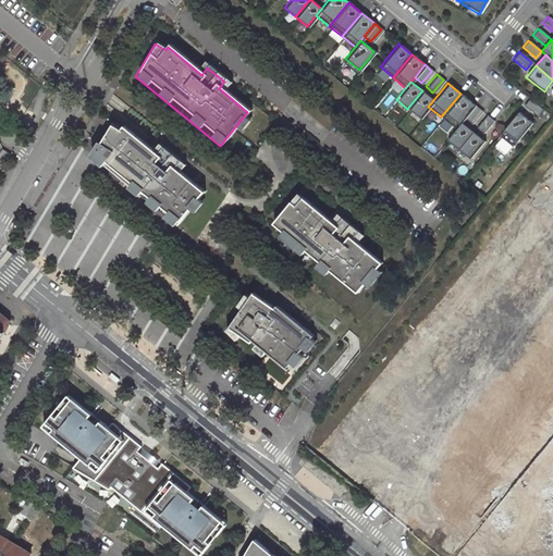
[(422,90),(407,109),(419,118),(428,107),(433,100),(422,90)]
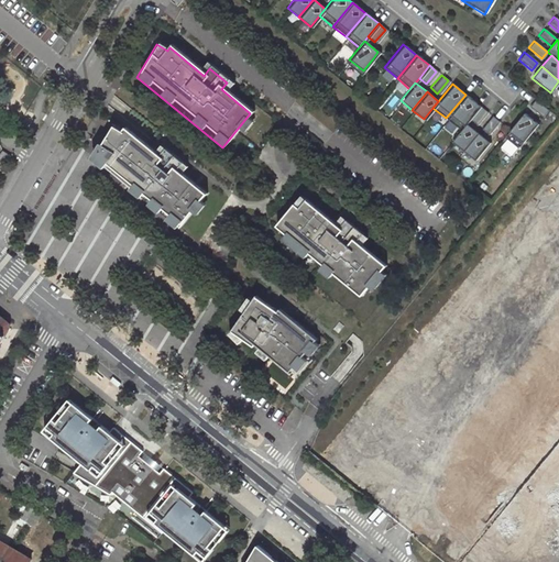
[(479,106),(466,95),(446,118),(459,129),(464,123),(468,119),(479,106)]
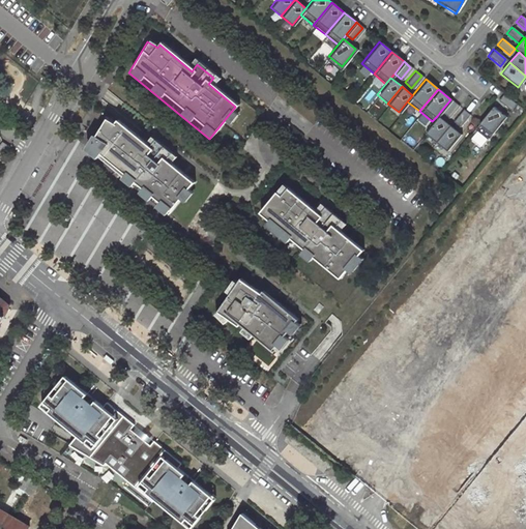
[(501,92),(496,99),(507,109),(514,103),(501,92)]
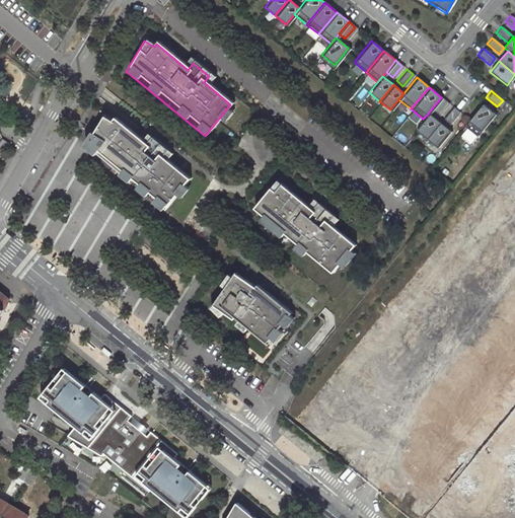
[(431,109),(438,115),(447,102),(441,97),(431,109)]
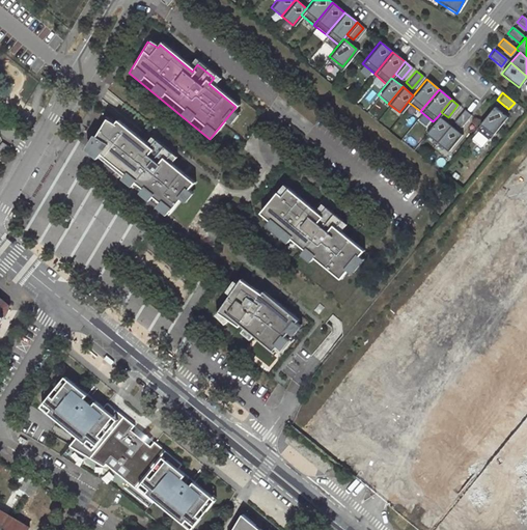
[(492,106),(474,127),(489,139),(506,117),(492,106)]
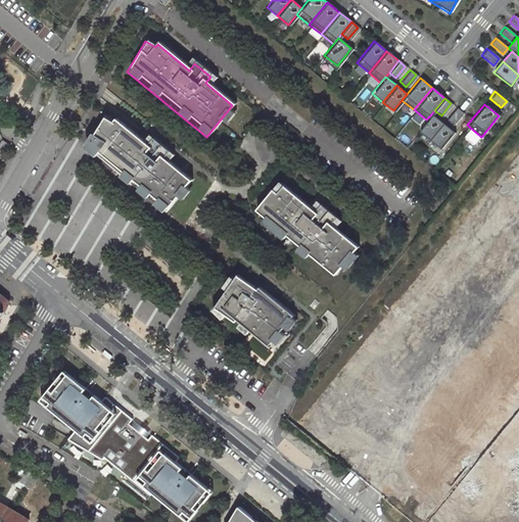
[(445,119),(452,124),(462,111),(455,106),(445,119)]
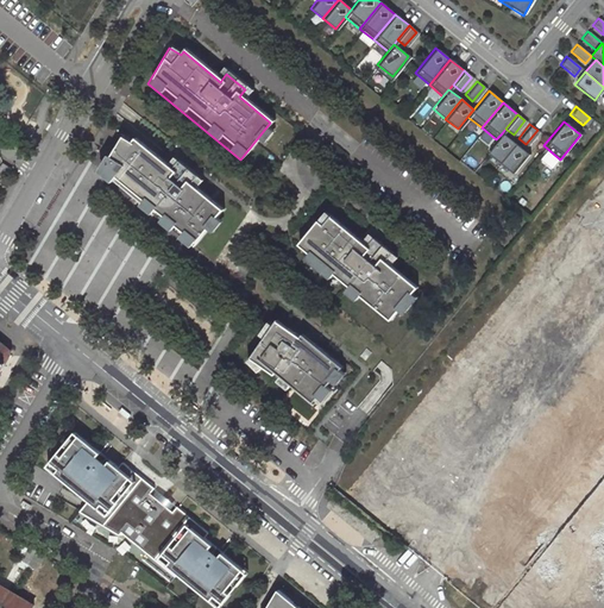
[(119,132),(98,169),(190,245),(220,208),(189,182),(195,175),(176,160),(170,167),(133,136),(130,139),(119,132)]
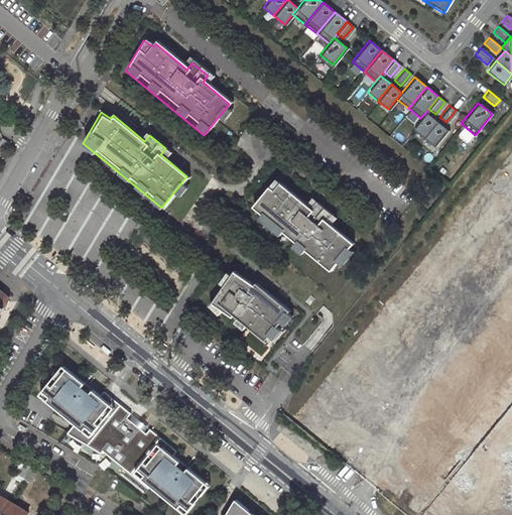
[(412,129),(422,137),(436,121),(425,113),(420,118),(412,129)]
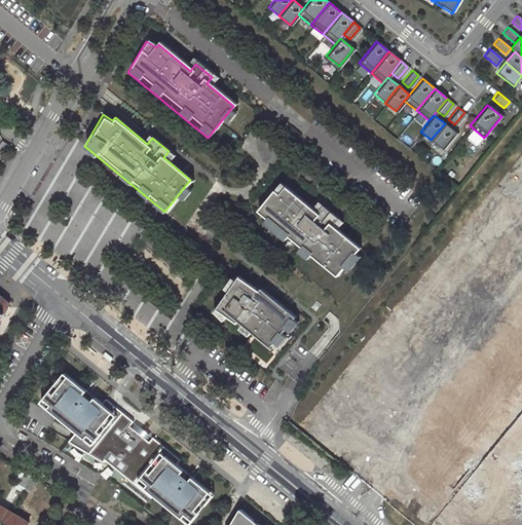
[(455,132),(445,123),(431,140),(441,149),(455,132)]
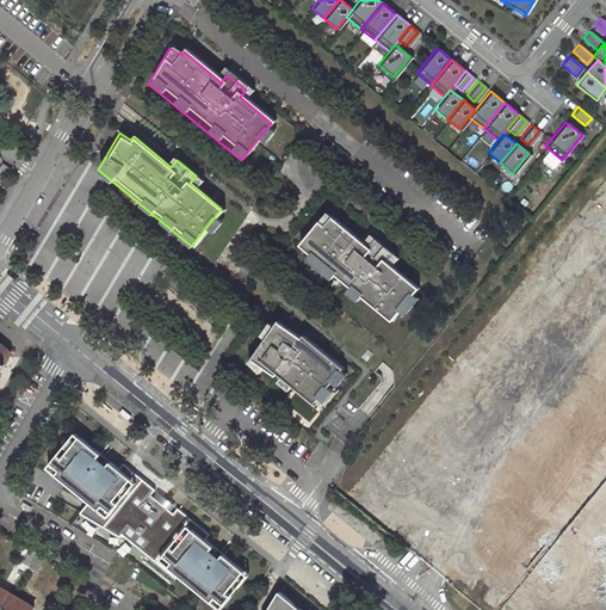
[(317,220),(297,244),(389,320),(416,287),(384,260),(391,253),(373,238),(366,246),(329,215),(322,223),(317,220)]
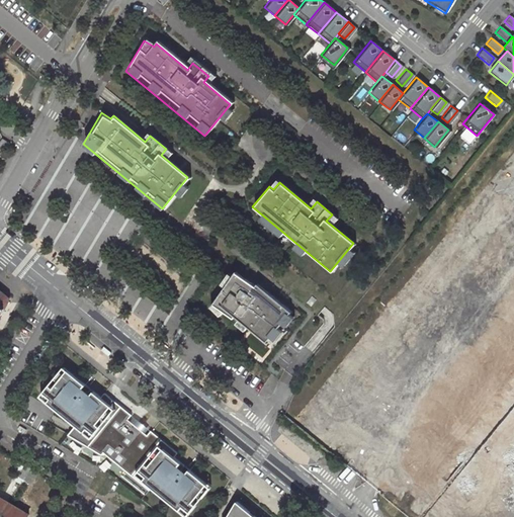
[(253,285),(232,271),(209,304),(230,317),(232,315),(263,341),(288,311),(255,283),(253,285)]
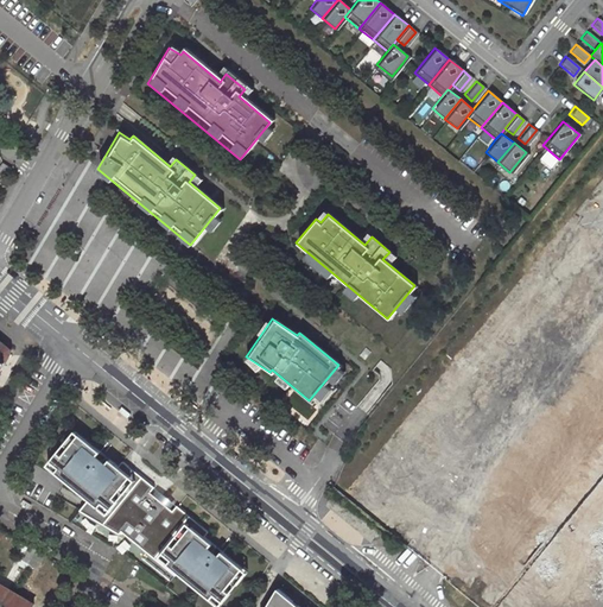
[(57,467),(52,472),(86,499),(76,511),(116,535),(118,531),(125,524),(143,538),(137,547),(172,576),(175,573),(208,600),(211,595),(220,602),(227,594),(223,590),(240,569),(202,537),(205,531),(175,506),(170,511),(167,509),(150,494),(147,492),(152,487),(120,461),(115,466),(105,456),(102,459),(96,454),(97,451),(77,434),(59,455),(55,451),(48,460),(57,467)]
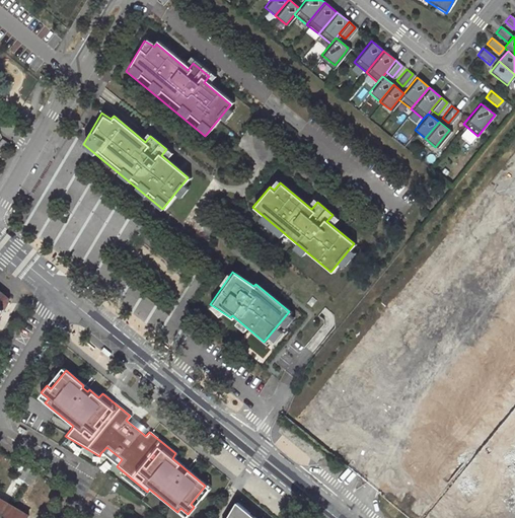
[(41,392),(38,396),(45,402),(49,398),(41,392)]
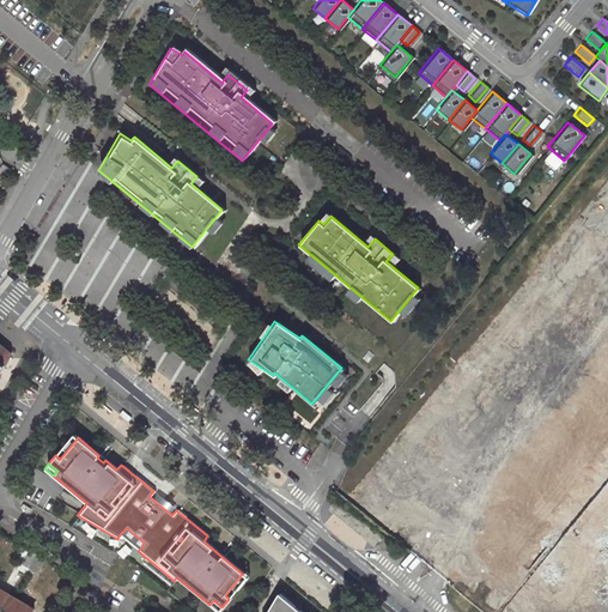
[(169,513),(172,508),(156,494),(151,498),(169,513)]
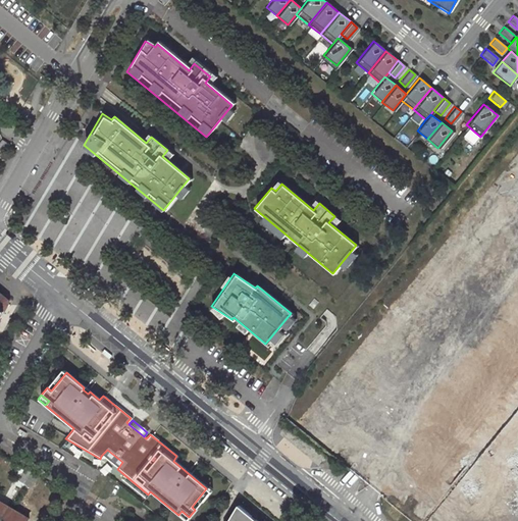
[(107,450),(101,456),(117,469),(122,462),(107,450)]
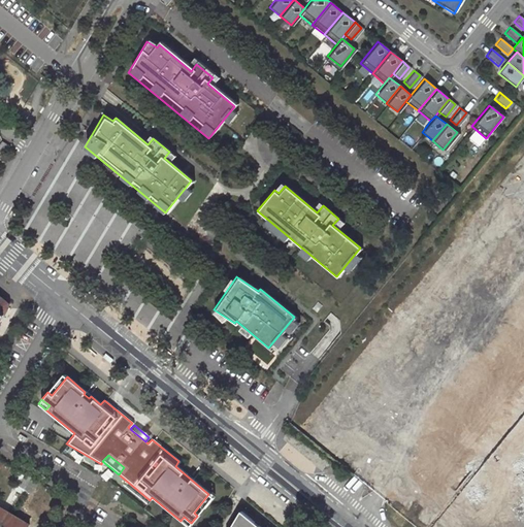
[(523,526),(523,461),(469,526),(523,526)]
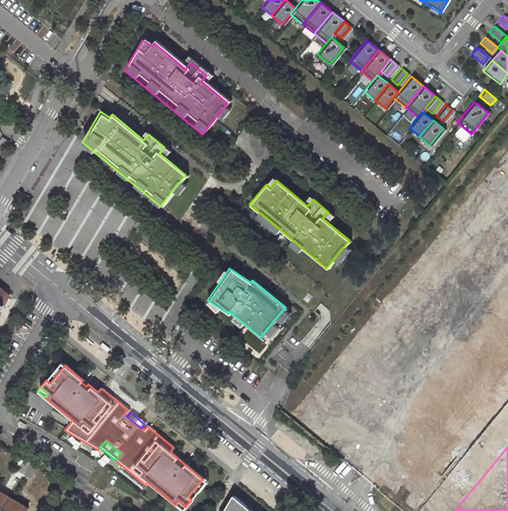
[(29,464),(23,460),(16,471),(22,475),(29,464)]
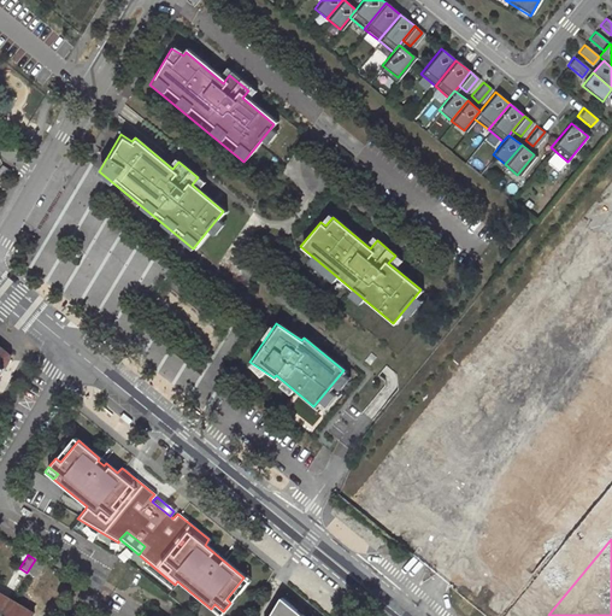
[(35,578),(43,564),(35,559),(27,573),(35,578)]
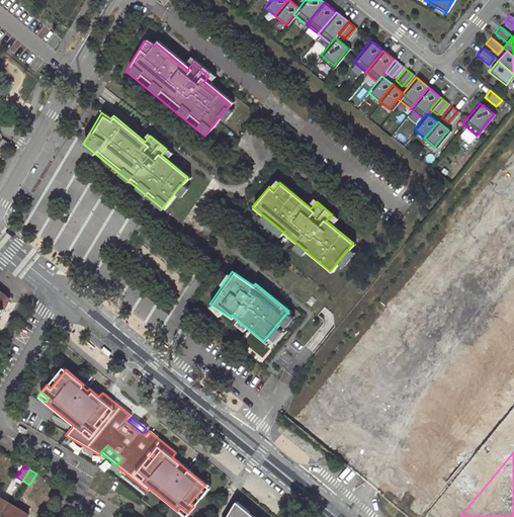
[(0,515),(1,516),(8,505),(0,500),(0,515)]
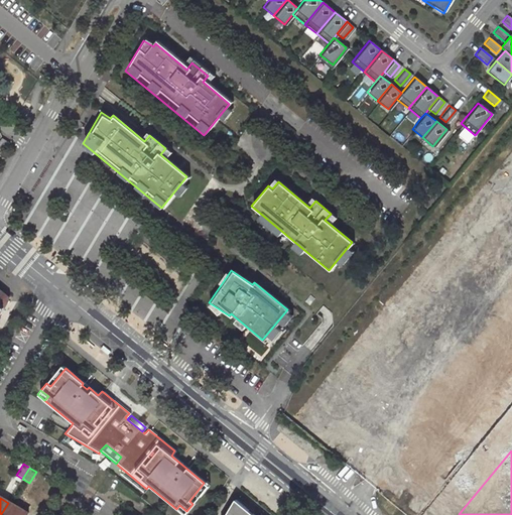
[(253,514),(233,498),(223,514),(253,514)]
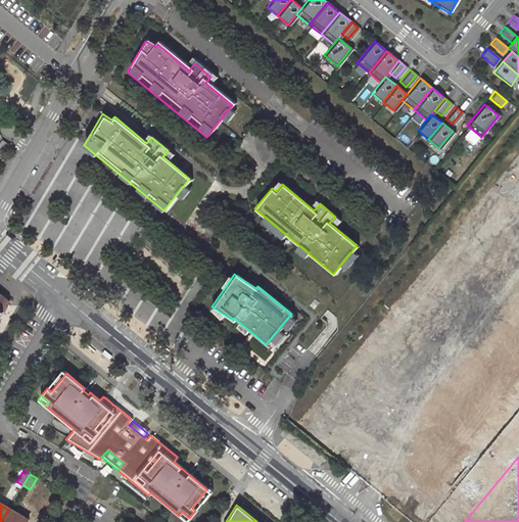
[(1,521),(3,521),(22,521),(25,520),(8,510),(1,521)]
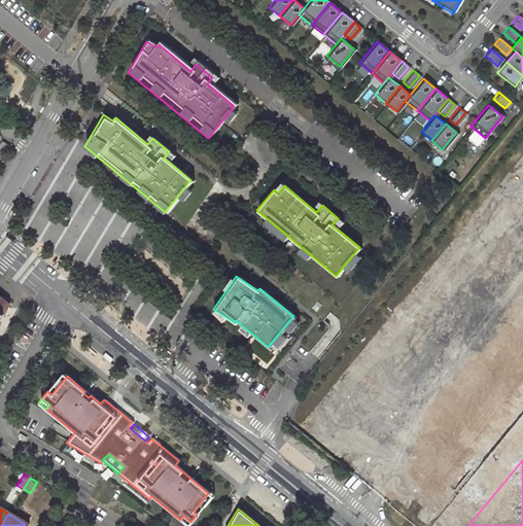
[(183,516),(180,520),(187,525),(190,522),(183,516)]
